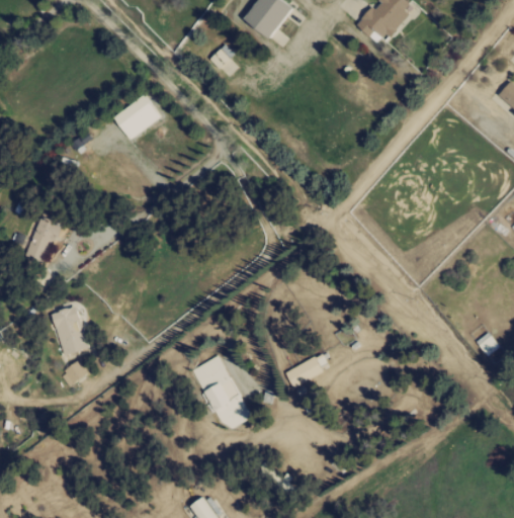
[(296,7),(286,0),(262,0),(247,19),(272,38),(296,7)]
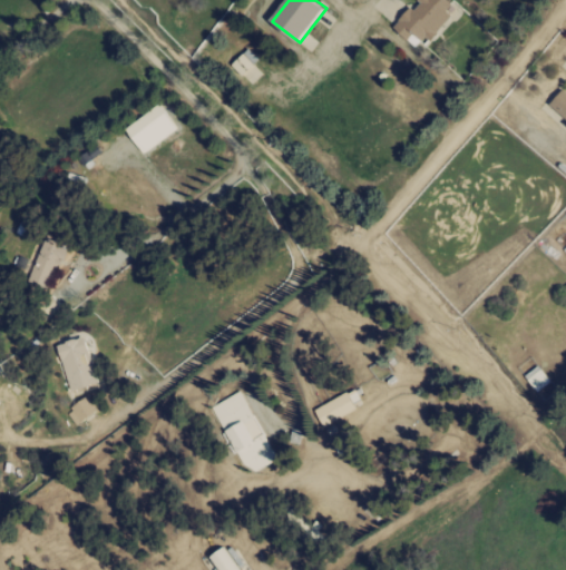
[(459,11),(447,0),(419,0),(418,1),(418,2),(393,27),(415,48),(426,37),(429,40),(459,11)]
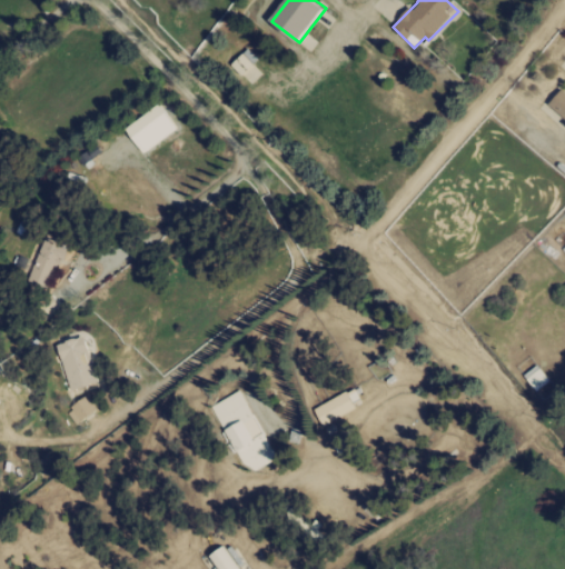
[(248,82),(258,72),(251,66),(258,60),(248,49),(231,65),(248,82)]
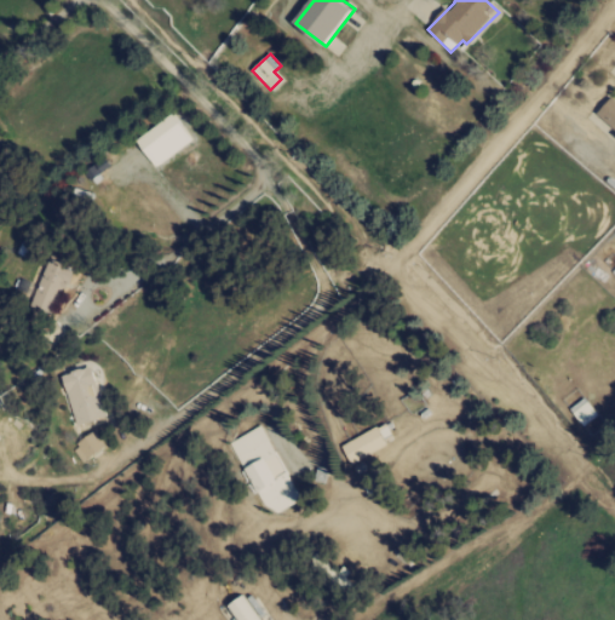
[(596,119),(614,131),(614,103),(609,99),(596,119)]
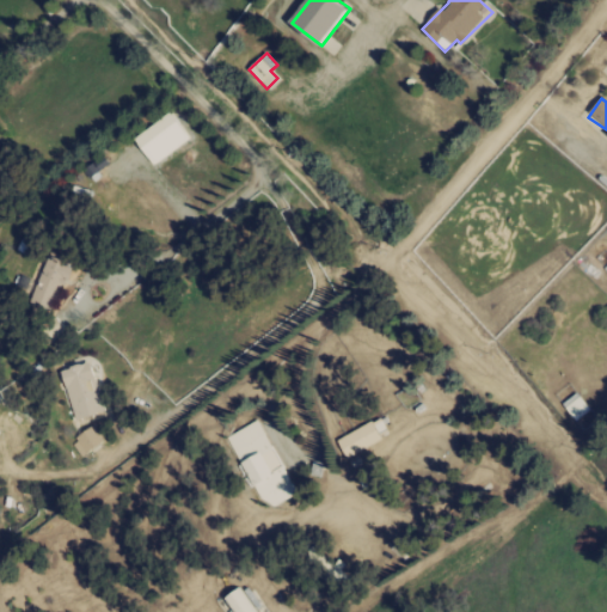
[(136,138),(153,164),(191,140),(175,112),(136,138)]
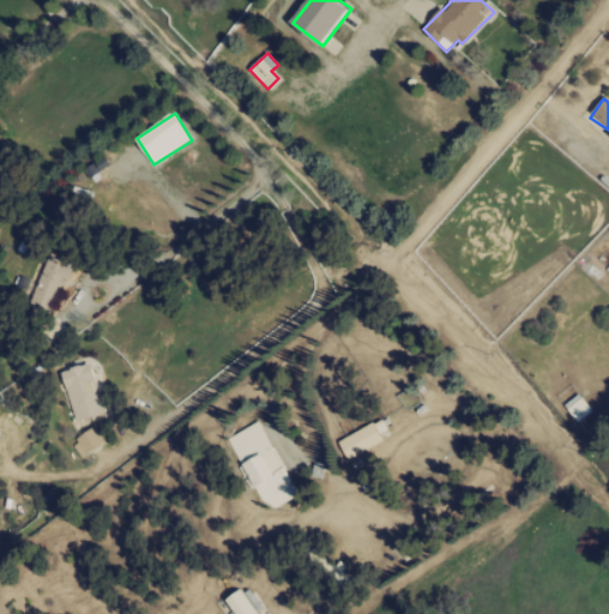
[(47,309),(60,278),(68,281),(73,265),(44,254),(28,302),(47,309)]
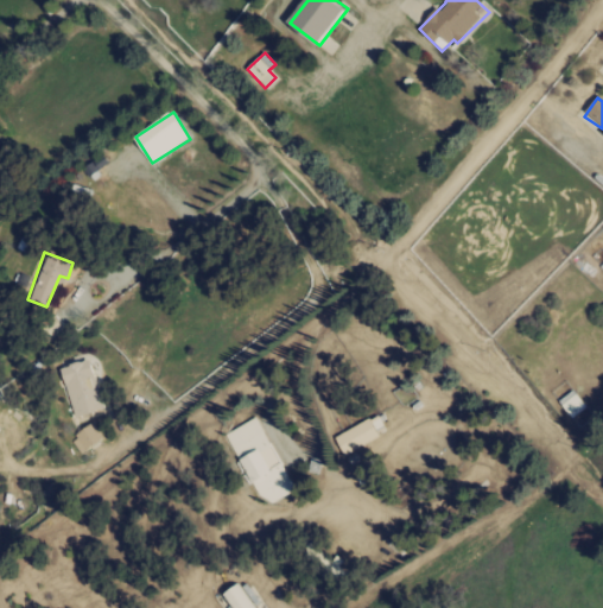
[(71,416),(103,410),(94,360),(62,366),(71,416)]
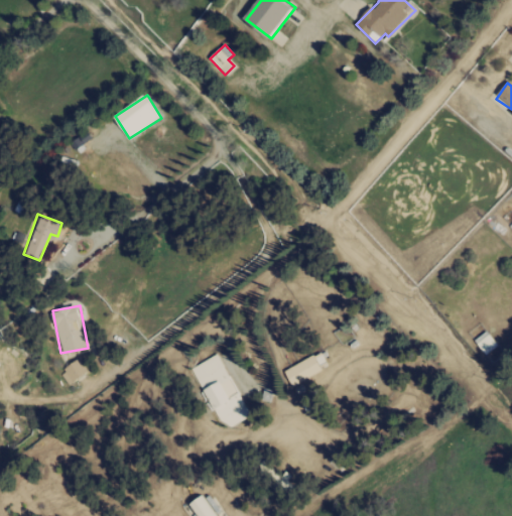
[(248,416),(218,354),(190,366),(212,409),(214,408),(224,428),(248,416)]
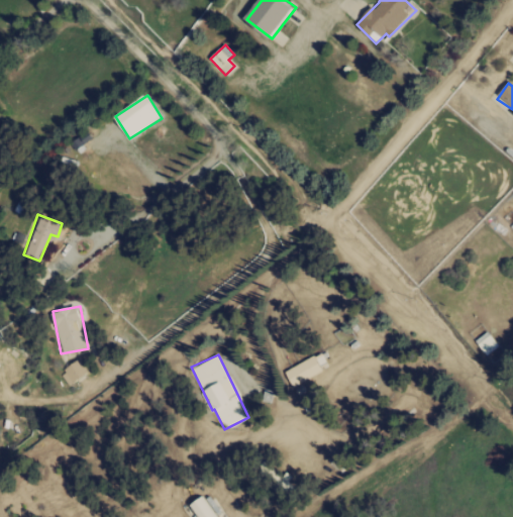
[(285,370),(292,386),(323,371),(316,355),(285,370)]
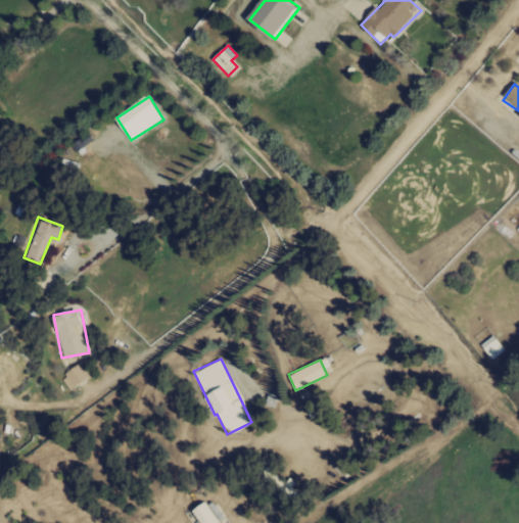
[(89,377),(81,364),(59,377),(67,390),(89,377)]
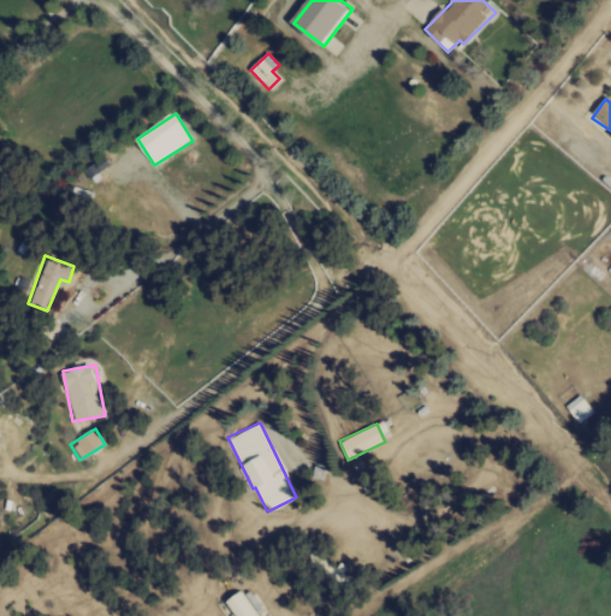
[(226,604),(235,615),(261,615),(242,592),(226,604)]
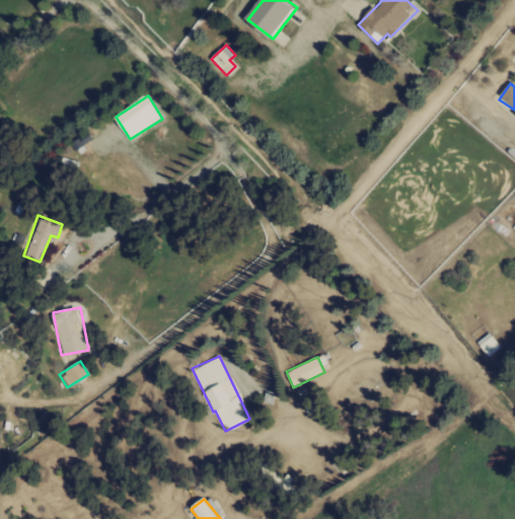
All buildings are outlined.
